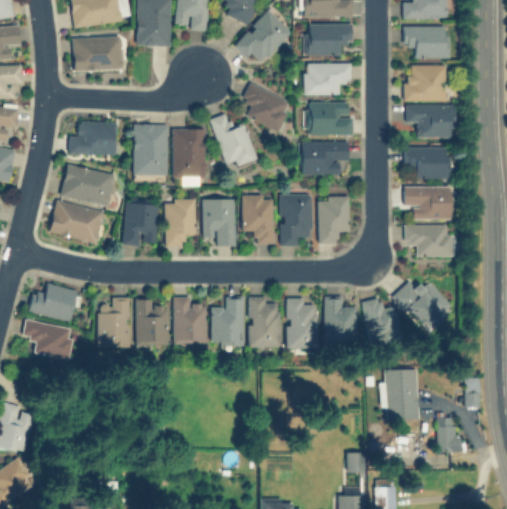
[(0,0),(0,20),(16,18),(13,0),(0,0)]
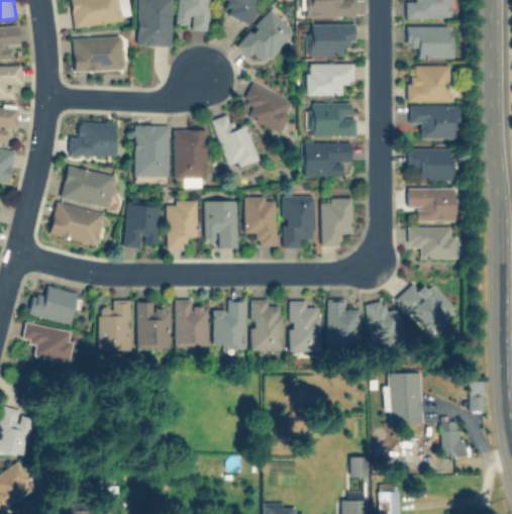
[(72,0),(75,28),(130,21),(127,0),(72,0)]
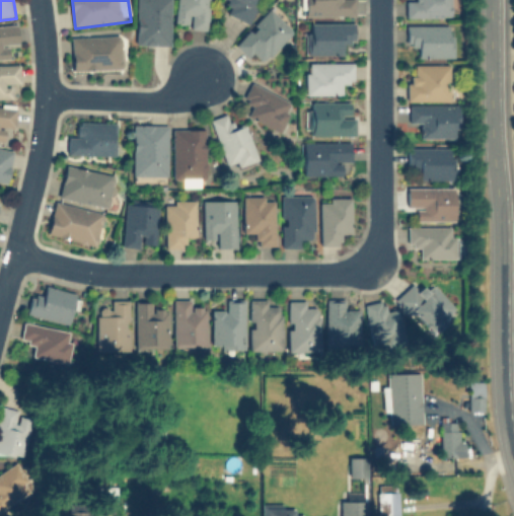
[(140,0),(139,47),(174,48),(174,0),(140,0)]
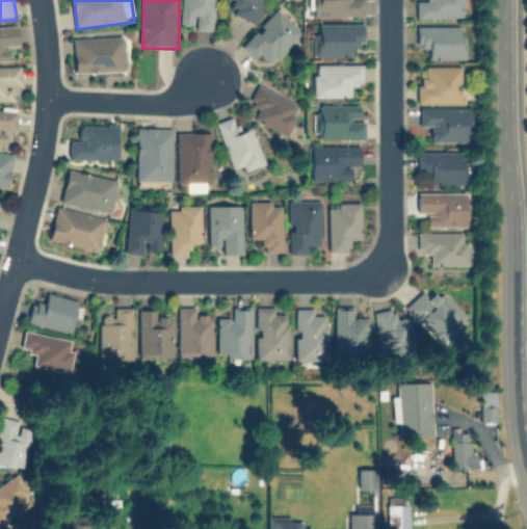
[(185,0),(183,29),(216,32),(218,0),(185,0)]
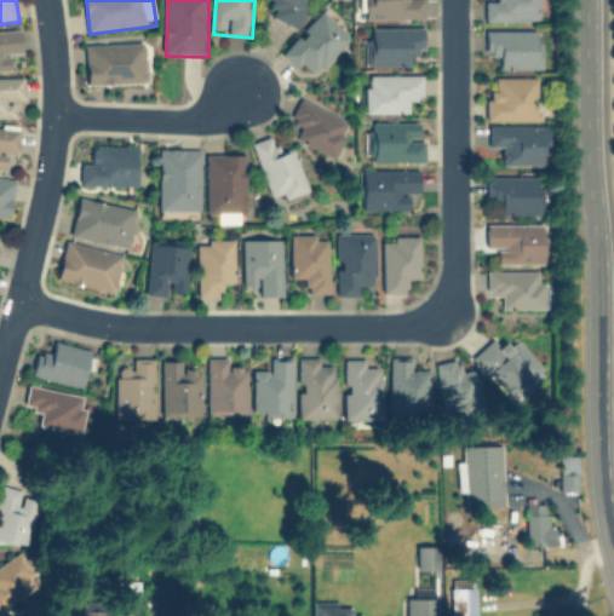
[(311,0),(273,0),(276,1),(270,16),(300,29),(311,0)]
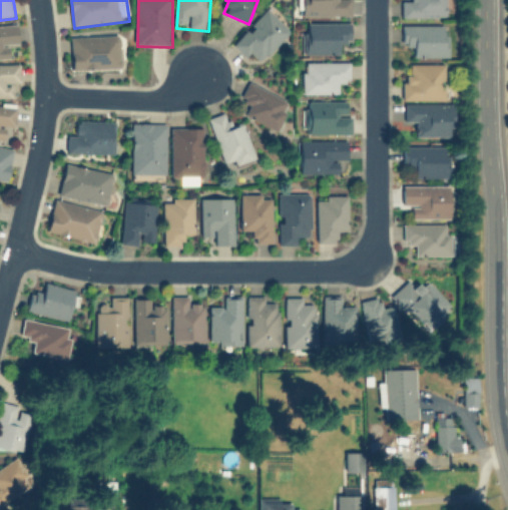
[(354,0),(303,0),(303,17),(354,17),(354,0)]
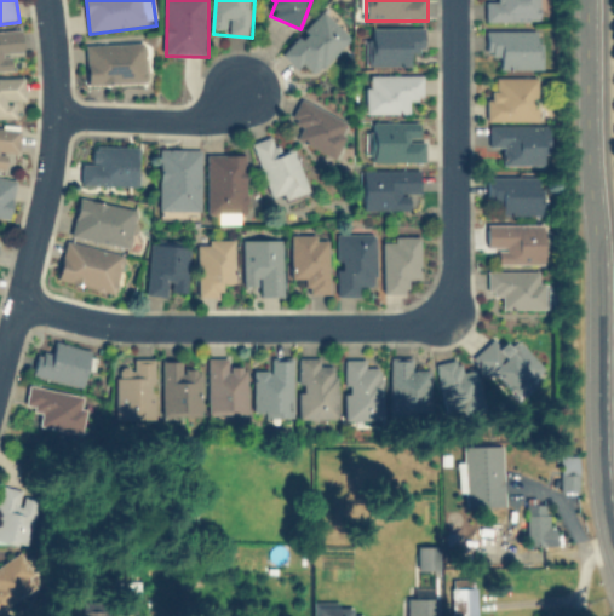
[(489,0),(489,23),(544,23),(544,0),(489,0)]
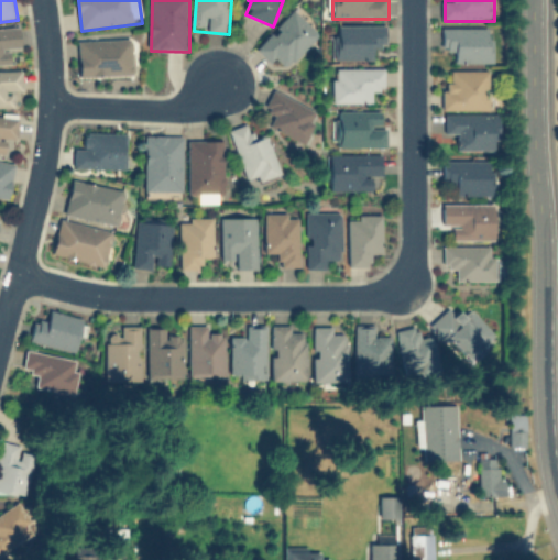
[(281,59),(291,69),(324,35),(297,11),(259,51),(274,66),(281,59)]
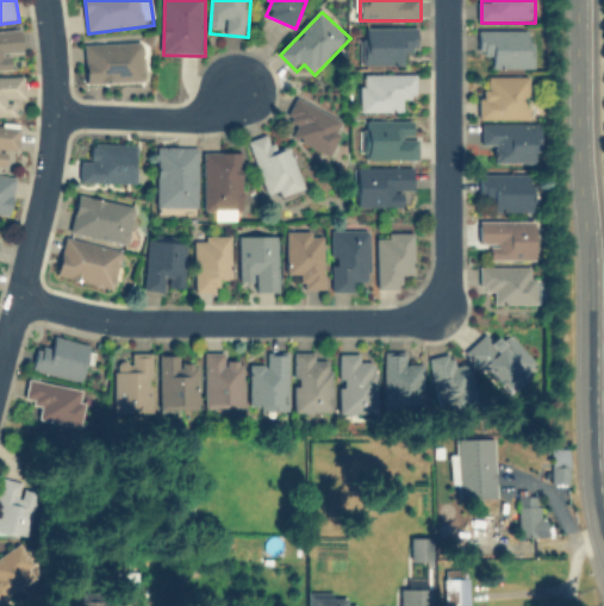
[(419,29),(365,29),(365,66),(406,66),(406,52),(419,52),(419,29)]
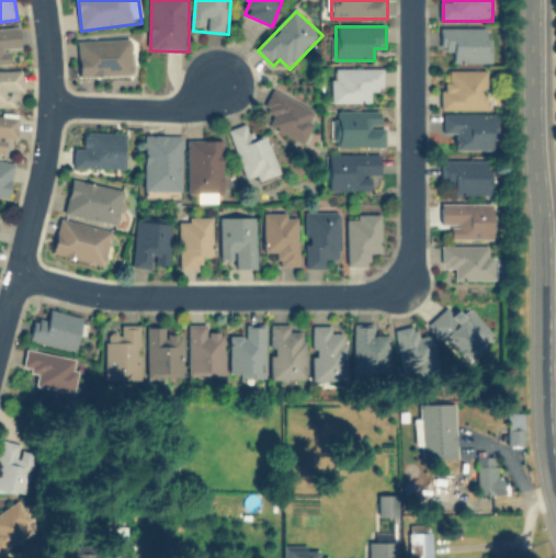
[(0,66),(13,66),(12,53),(23,52),(22,29),(0,30),(0,66)]
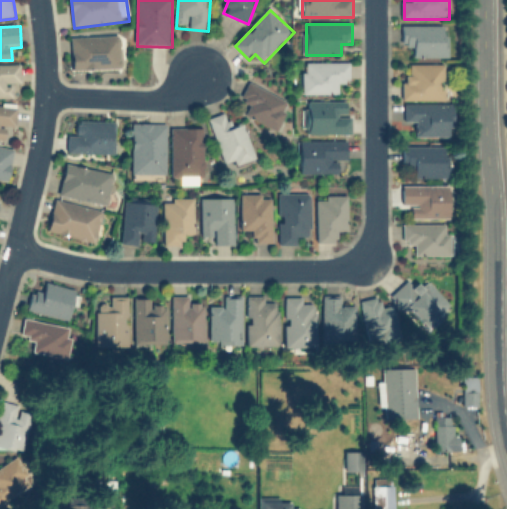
[(405,27),(405,48),(416,48),(416,59),(450,59),(450,27),(405,27)]
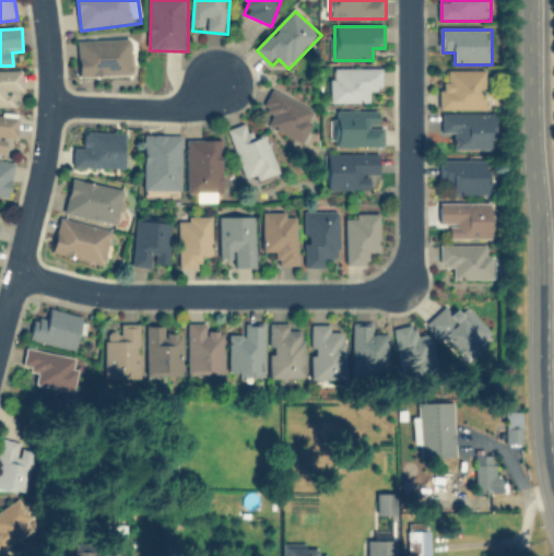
[(81,78),(134,77),(133,40),(80,40),(81,78)]
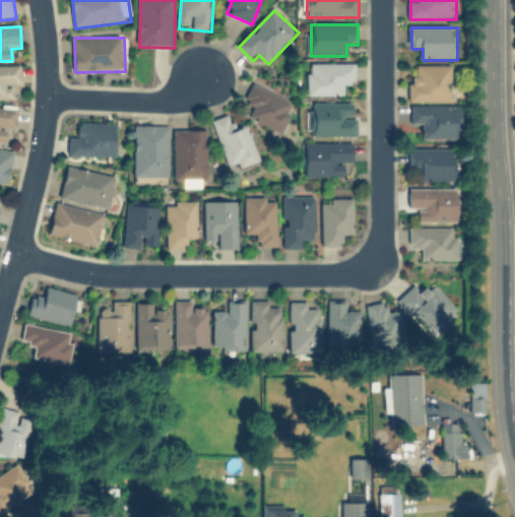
[(346,97),(346,85),(358,85),(358,65),(310,65),(310,97),(346,97)]
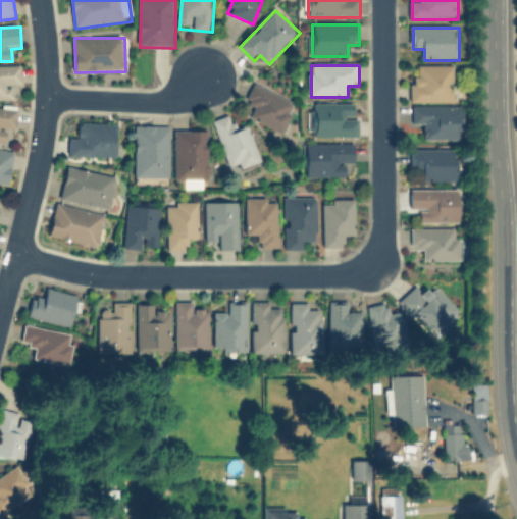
[(457,66),(422,66),(422,78),(412,78),(412,103),(457,103),(457,66)]
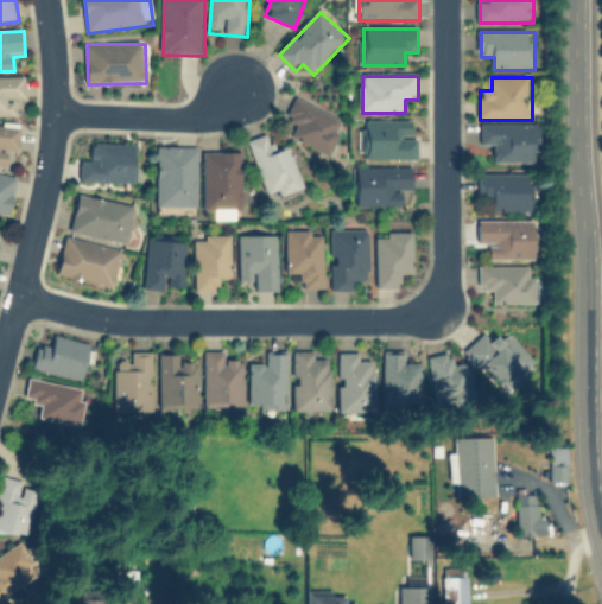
[(292,139),(331,157),(348,122),(298,99),(287,120),(299,125),(292,139)]
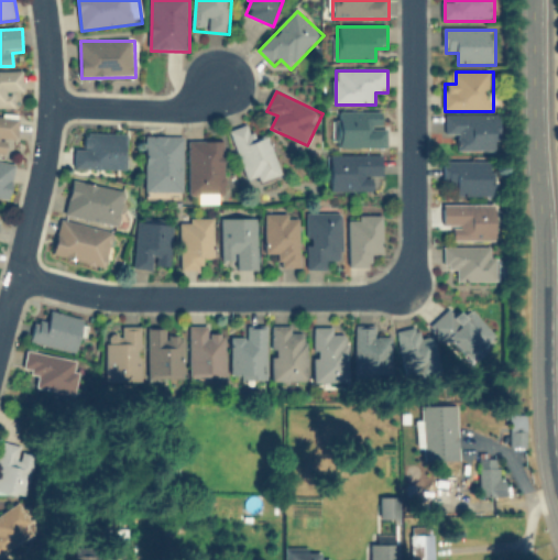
[(389,112),(340,112),(340,147),(389,147),(389,112)]
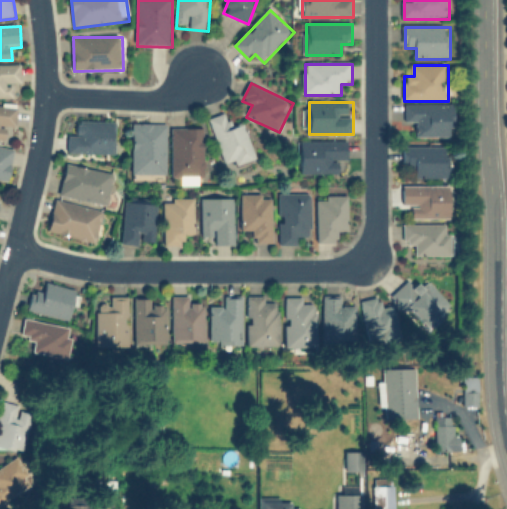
[(456,105),(406,105),(406,126),(418,126),(418,138),(456,138),(456,105)]
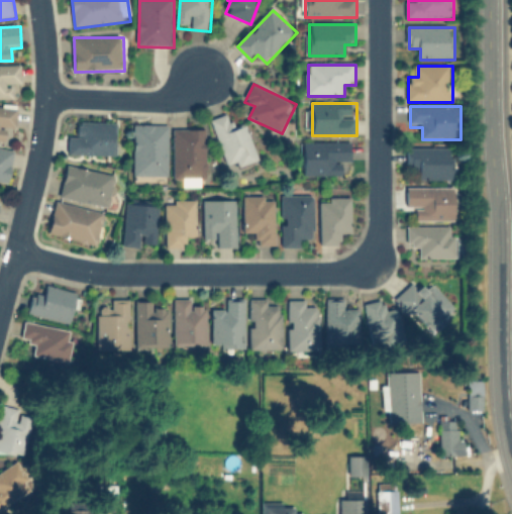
[(19,109),(0,107),(0,140),(7,141),(8,131),(18,132),(19,109)]
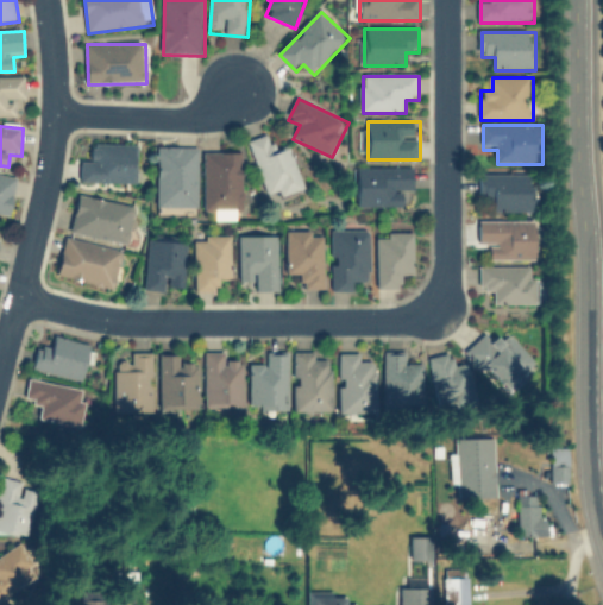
[(251,142),(270,201),(306,189),(293,147),(280,151),(274,134),(251,142)]
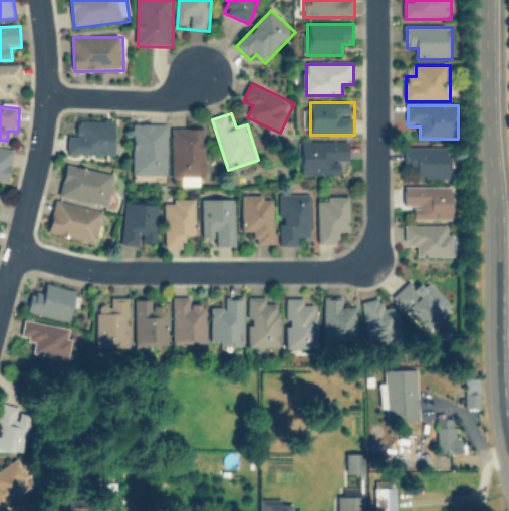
[(70,156),(117,156),(117,122),(81,122),(80,134),(70,134),(70,156)]
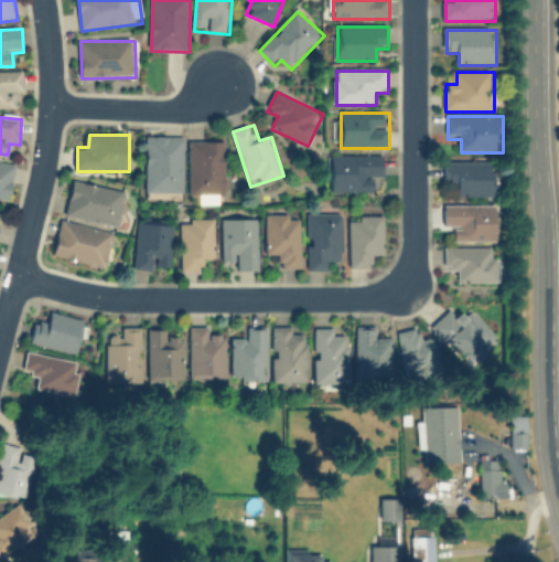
[(185,137),(148,137),(148,194),(185,194),(185,137)]
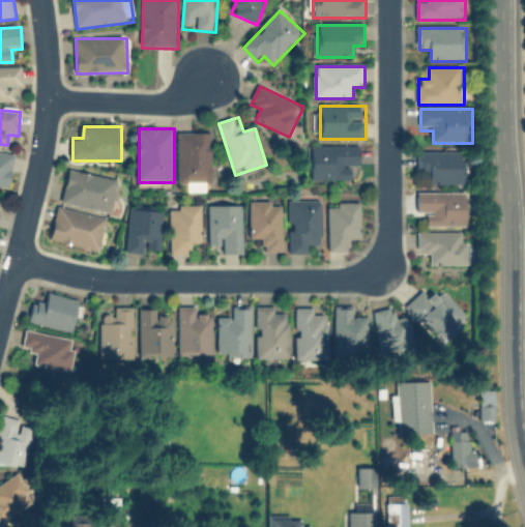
[(214,184),(214,133),(179,133),(179,184),(214,184)]
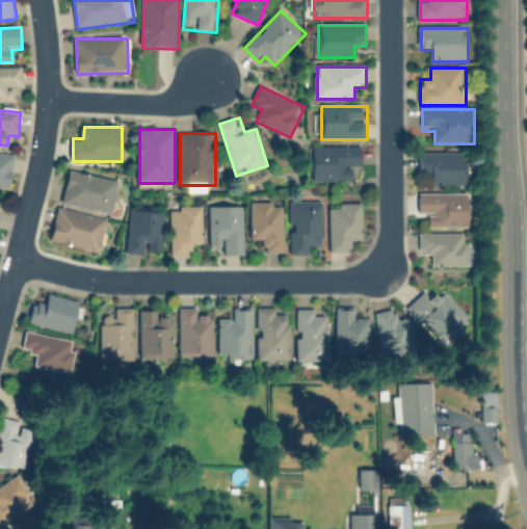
[(363,147),(314,147),(314,181),(353,181),(353,168),(363,168),(363,147)]
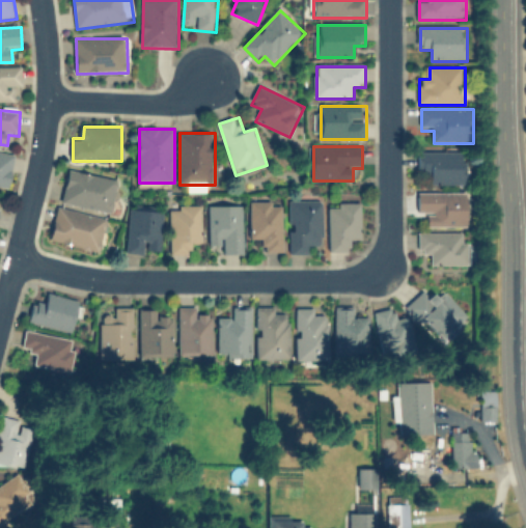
[(17,155),(0,151),(0,187),(10,189),(17,155)]
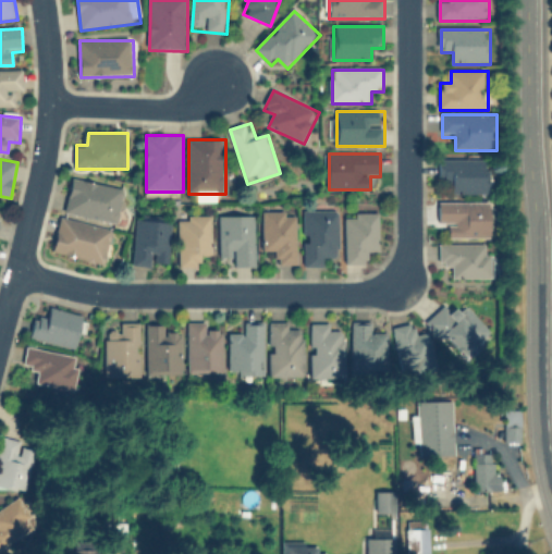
[(453,195),(492,195),(492,161),(441,161),(441,184),(453,184),(453,195)]
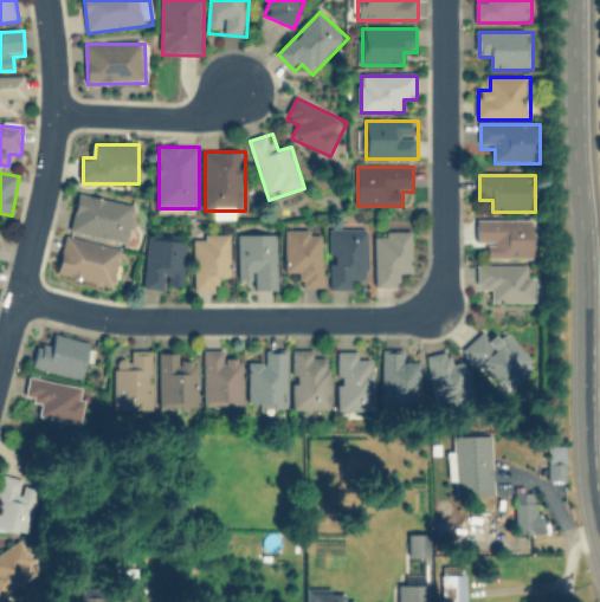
[(137,206),(81,194),(72,233),(129,245),(137,206)]
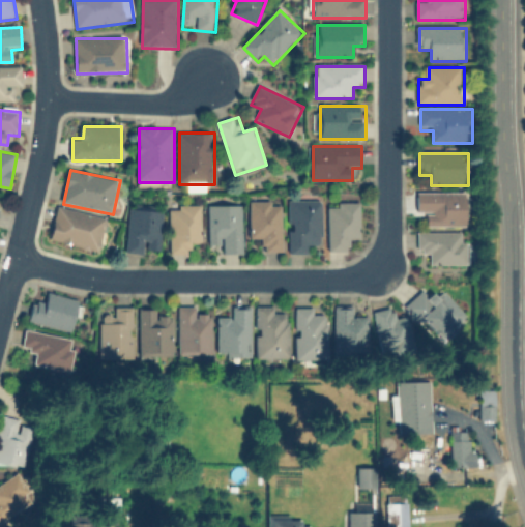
[(467,228),(467,193),(419,193),(419,215),(430,215),(430,228),(467,228)]
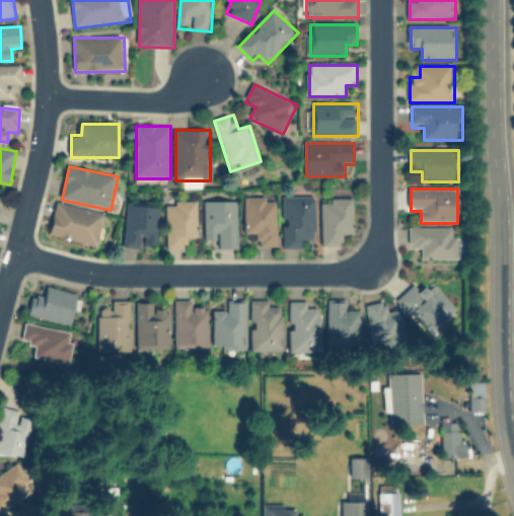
[(317,197),(285,198),(285,249),(305,249),(305,239),(317,239),(317,197)]
